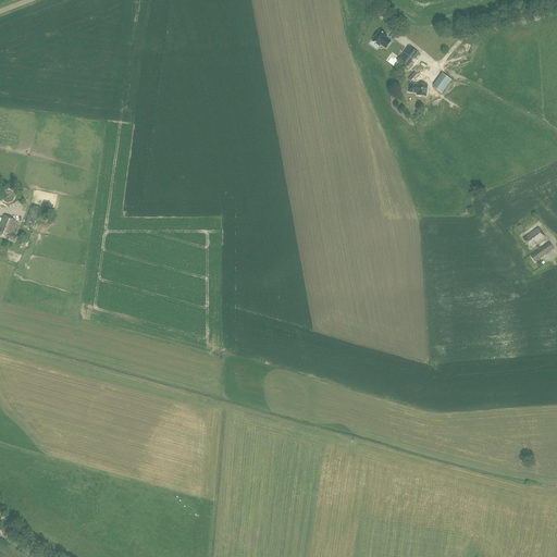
[(380,33),(372,42),(379,48),(380,47),(385,51),(390,45),(384,40),(386,38),(380,33)]
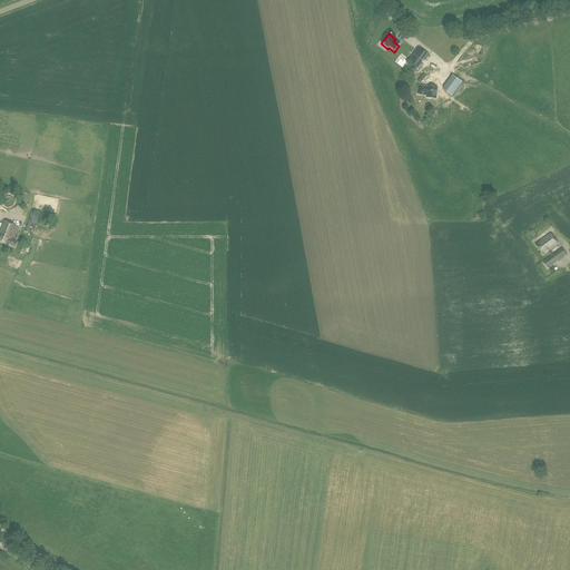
[(431,36),(425,43),(436,51),(440,46),(434,42),(436,39),(431,36)]
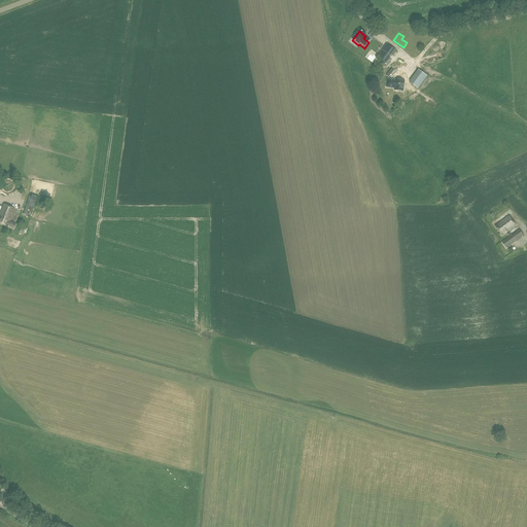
[(388,62),(396,48),(388,43),(380,57),(388,62)]
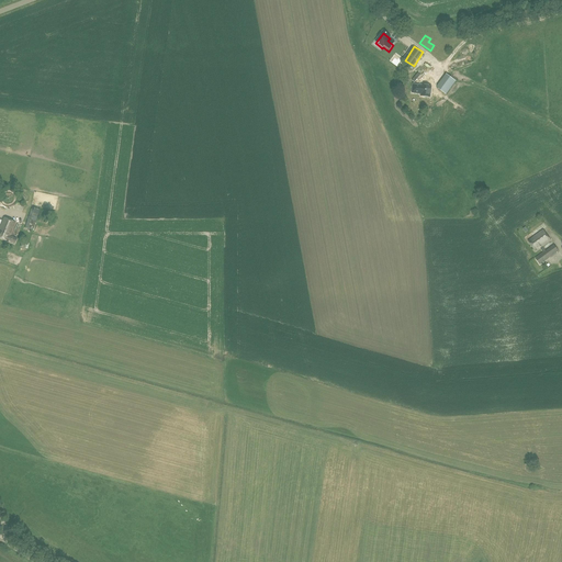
[(440,87),(447,93),(459,80),(452,75),(440,87)]
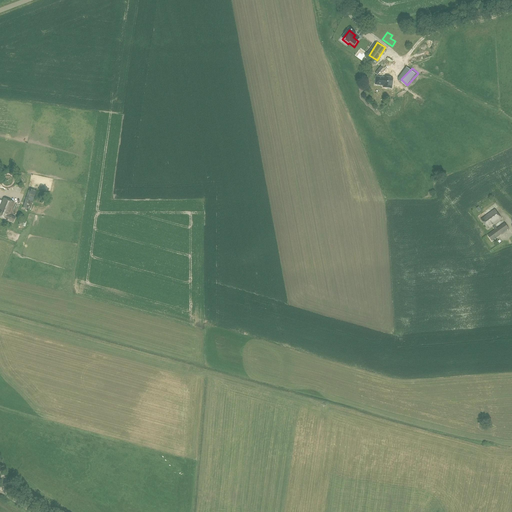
[(393,87),(393,77),(385,77),(385,78),(376,78),(376,84),(385,84),(385,87),(393,87)]
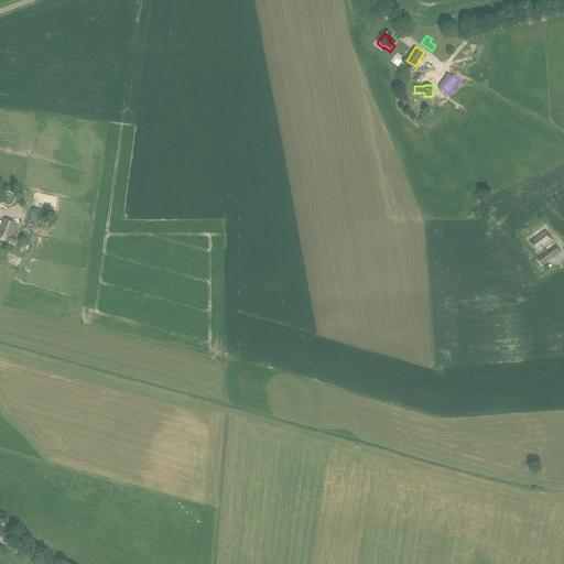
[(430,105),(433,108),(440,99),(435,96),(430,105)]
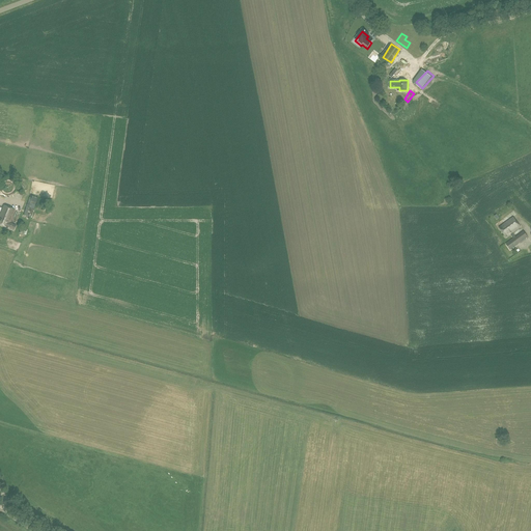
[(24,216),(31,218),(37,198),(30,196),(24,216)]
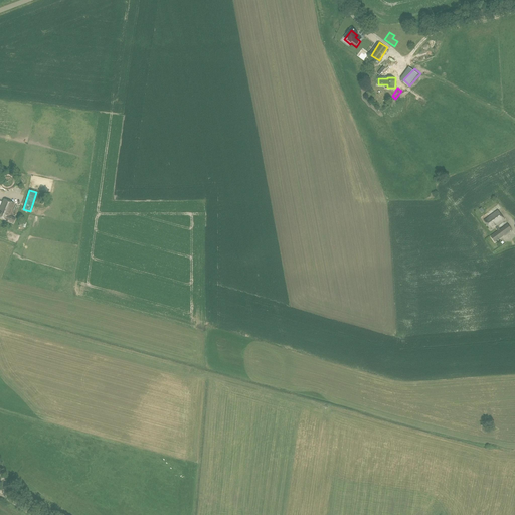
[(3,199),(0,207),(0,218),(7,222),(8,221),(14,223),(15,219),(9,216),(15,204),(3,199)]
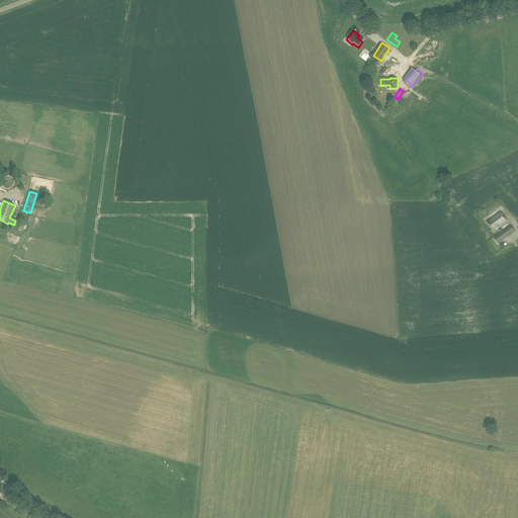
[(501,232),(493,238),(497,243),(514,231),(510,225),(502,230),(500,227),(508,222),(501,211),(487,222),(493,232),(498,229),(501,232)]
